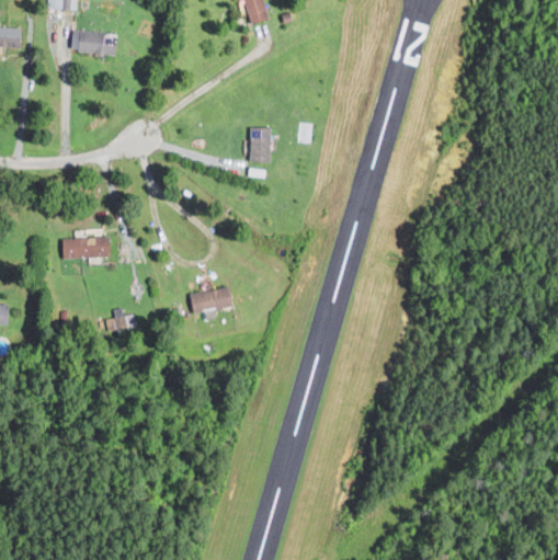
[(243,0),(251,24),(270,19),(263,0),(243,0)]
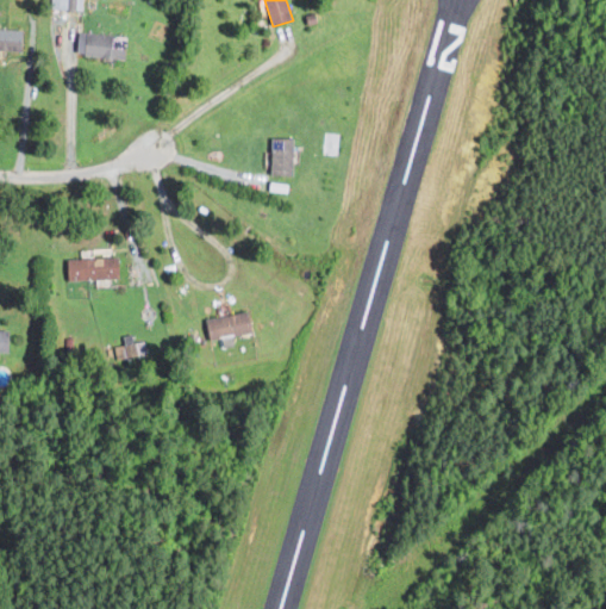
[(0,50),(23,51),(23,30),(0,29),(0,50)]
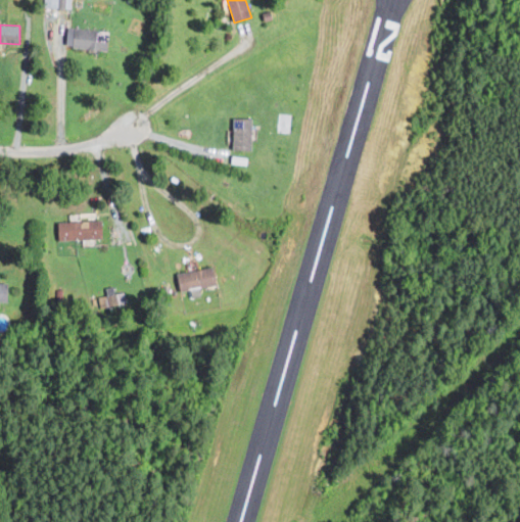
[(109,50),(110,31),(67,30),(66,49),(109,50)]
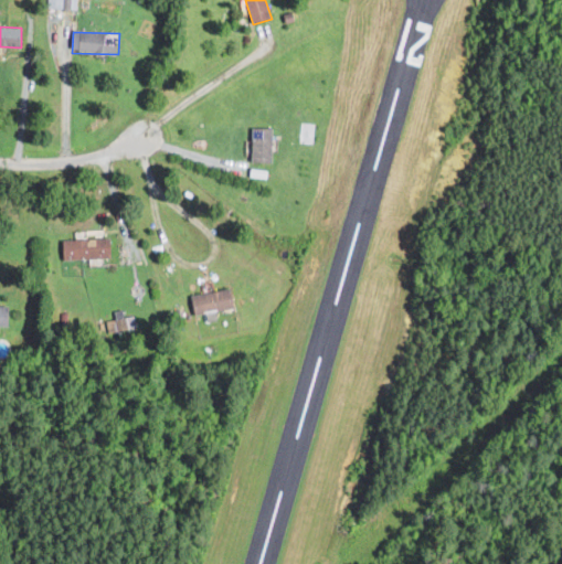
[(273,129),(253,129),(252,161),(272,162),(273,129)]
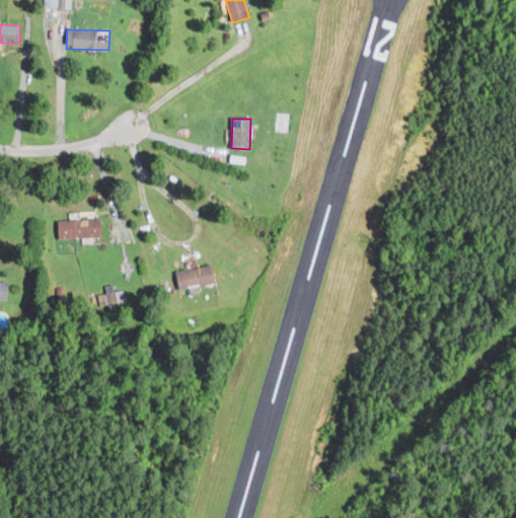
[(59,239),(104,237),(104,219),(58,221),(59,239)]
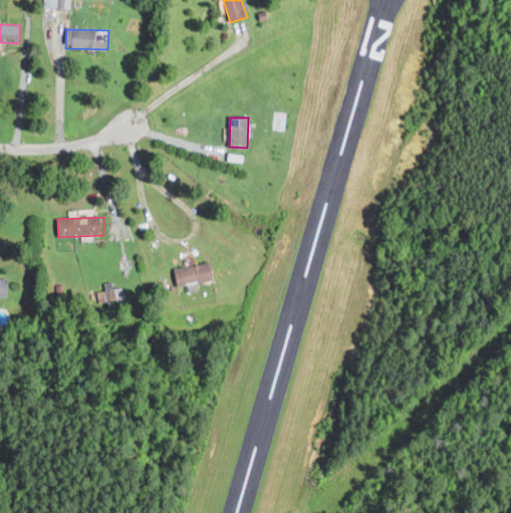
[(173,269),(176,286),(213,280),(210,263),(173,269)]
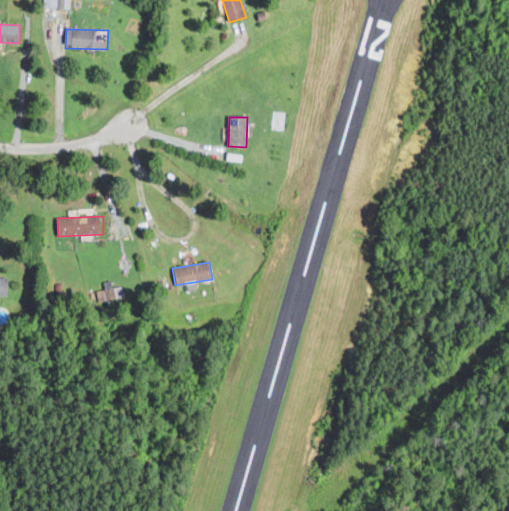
[(93,289),(95,302),(113,299),(111,286),(93,289)]
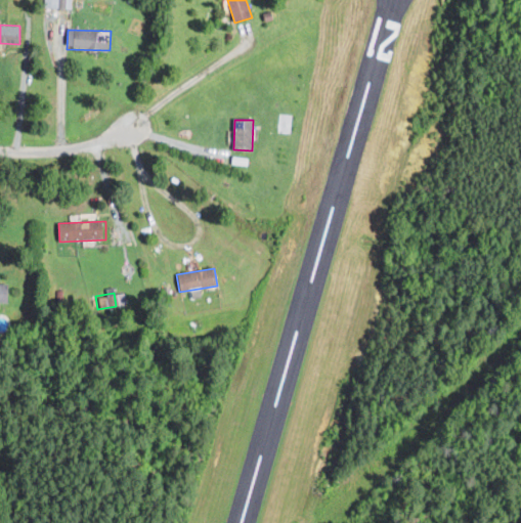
All buildings are outlined.
